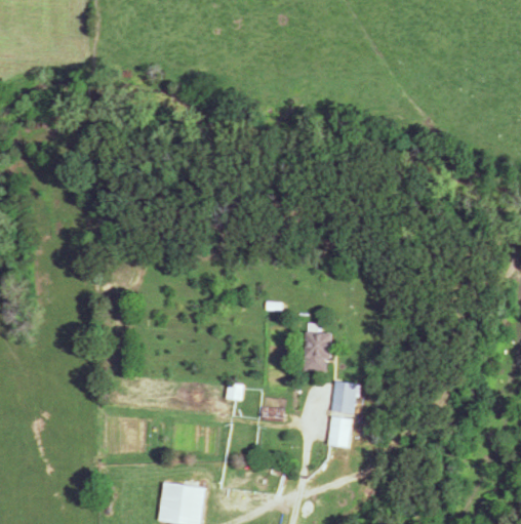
[(331,332),(305,332),(305,372),(331,372),(331,332)]
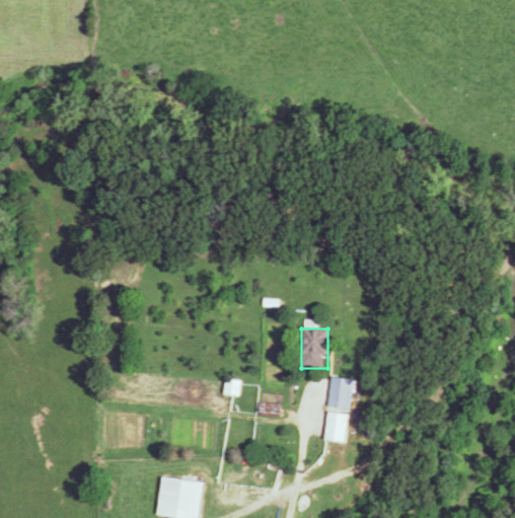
[(352,410),(354,379),(330,378),(328,409),(352,410)]
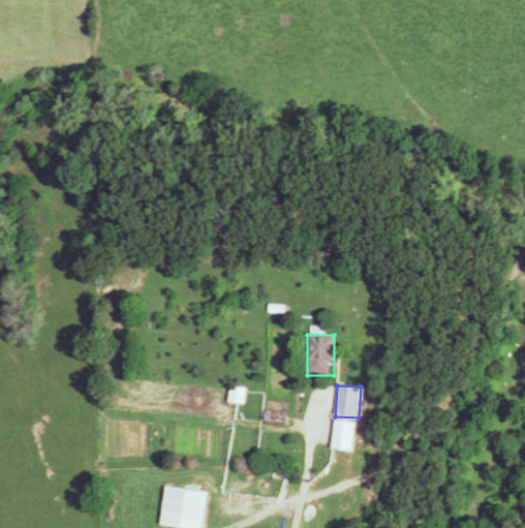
[(242,390),(228,390),(228,403),(242,403),(242,390)]
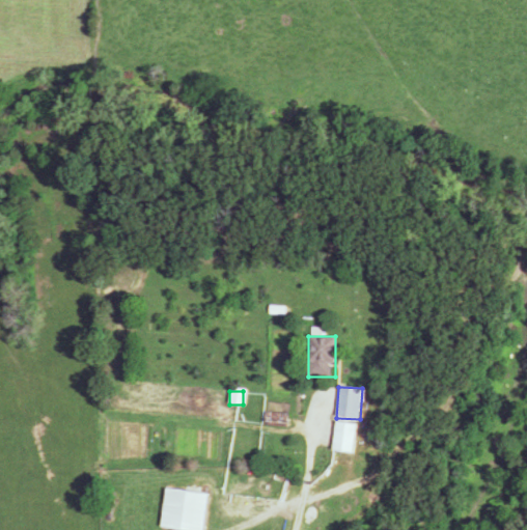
[(334,452),(357,452),(357,422),(334,422),(334,452)]
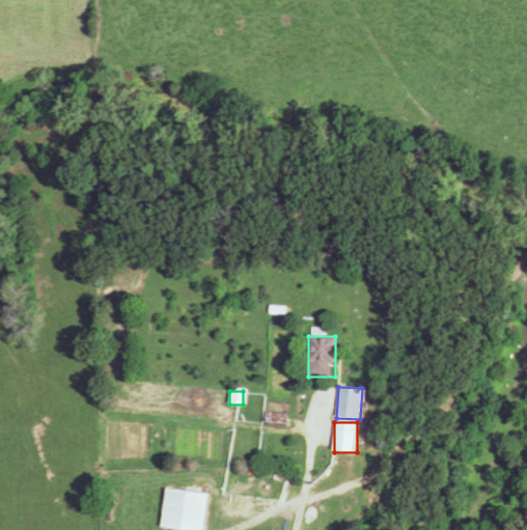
[(203,529),(207,493),(164,489),(161,528),(174,529),(203,529)]
